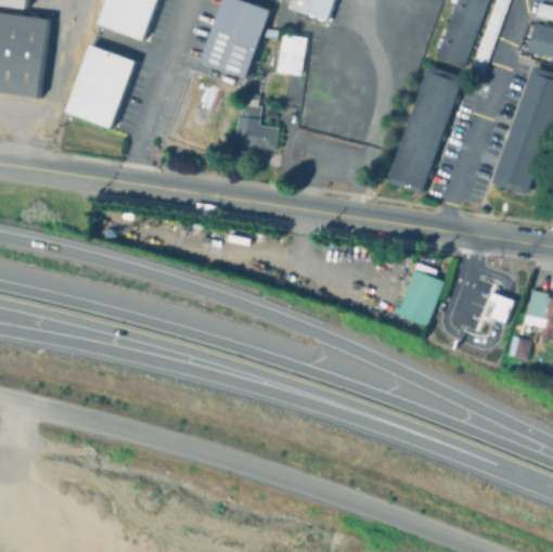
[(0,4),(24,9),(25,0),(0,0),(0,4)]
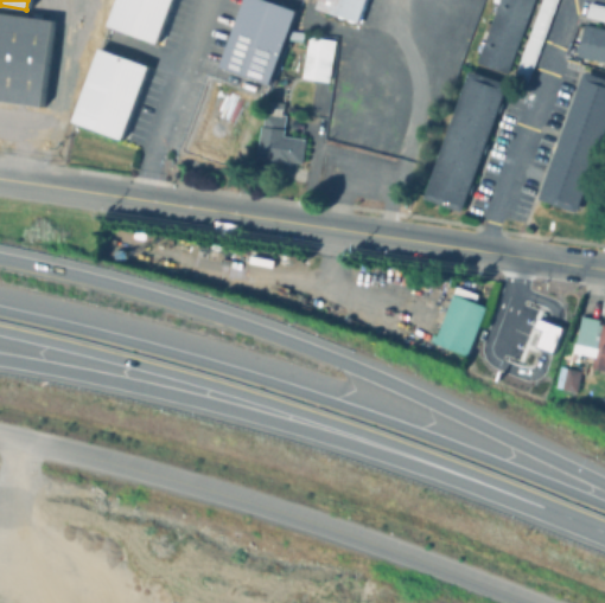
[(114,0),(106,25),(160,44),(174,0),(114,0)]
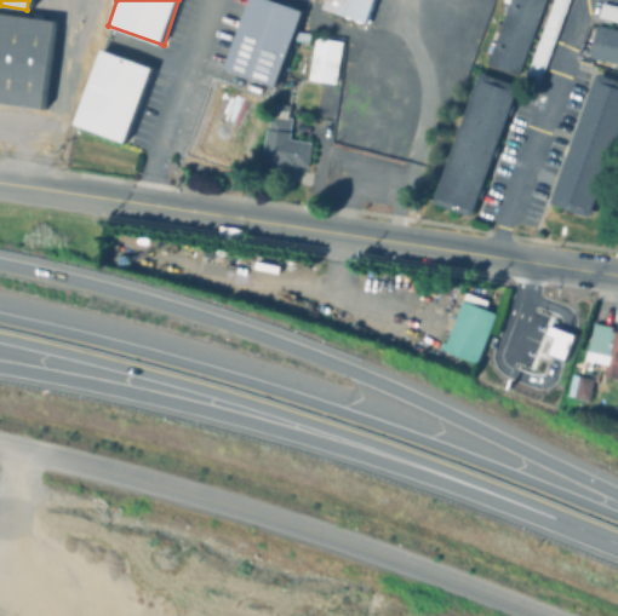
[(319,0),(316,7),(364,26),(371,0),(319,0)]
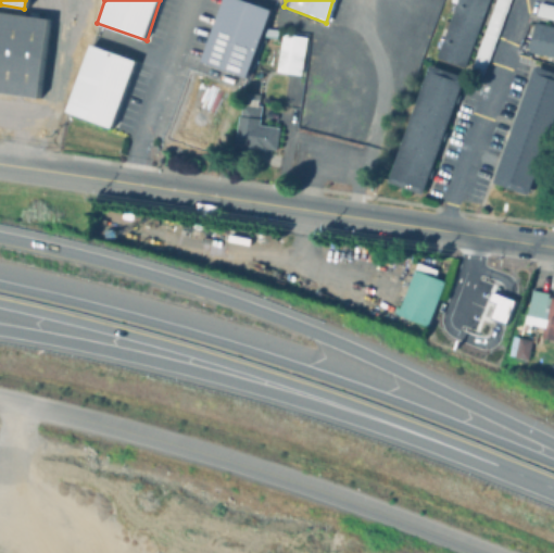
[(0,96),(35,101),(46,20),(0,13),(0,96)]
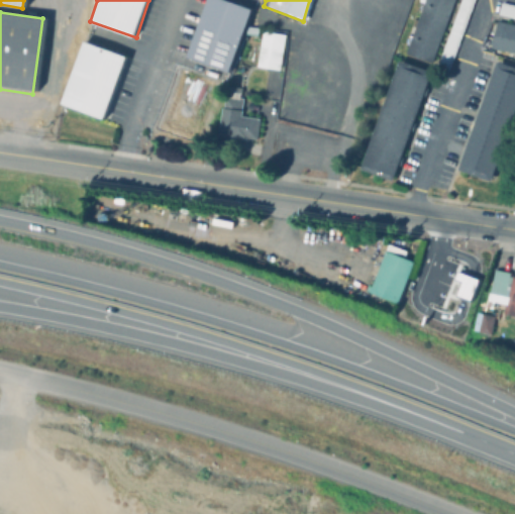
[(81,42),(59,104),(103,120),(125,58),(81,42)]
